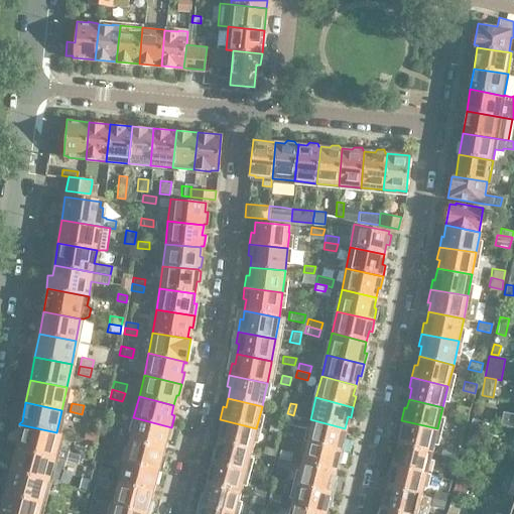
[(455,410),(456,410),(464,412),(466,406),(457,404),(455,410)]
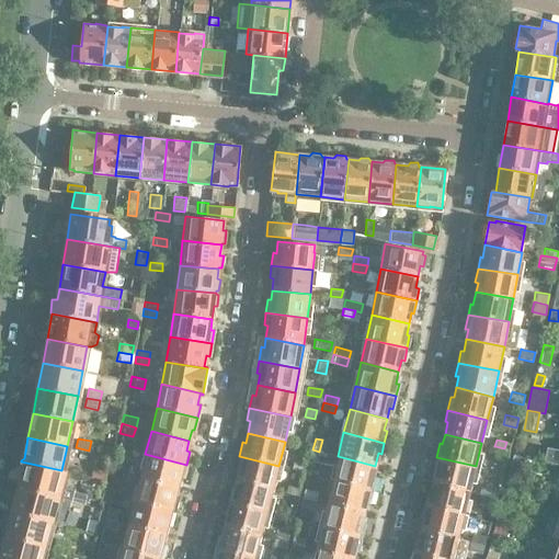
[(102,453),(111,455),(113,446),(104,445),(102,453)]
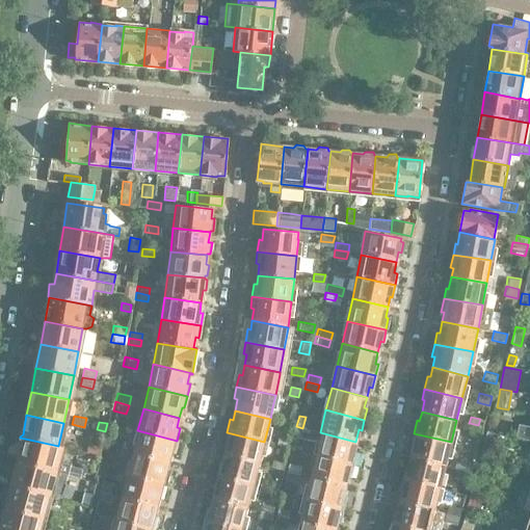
[(481,435),(483,426),(478,425),(470,423),(468,432),(481,435)]
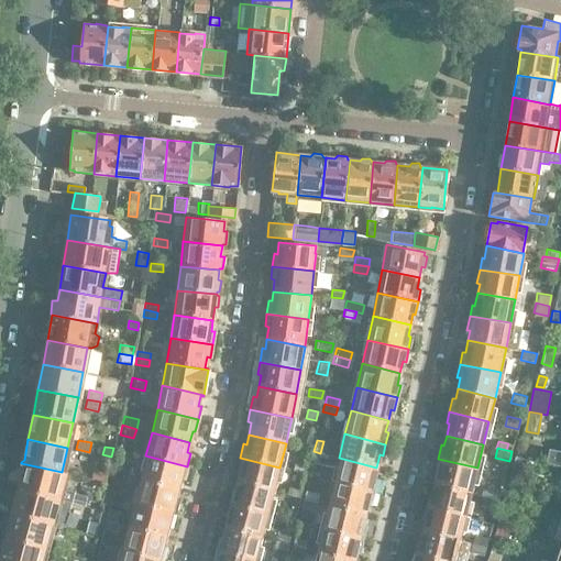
[(540,449),(538,462),(547,463),(549,450),(540,449)]
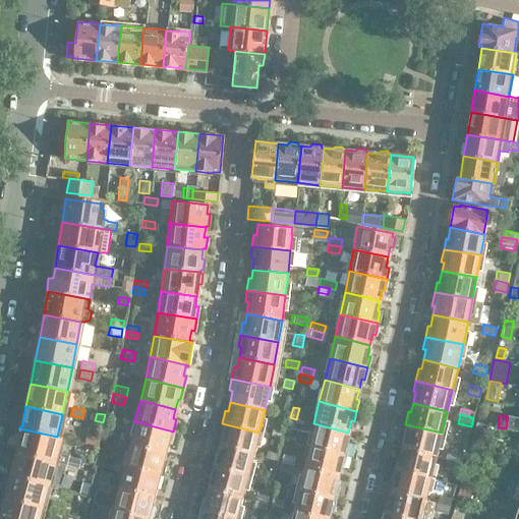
[(518,417),(508,415),(506,428),(518,431),(518,417)]
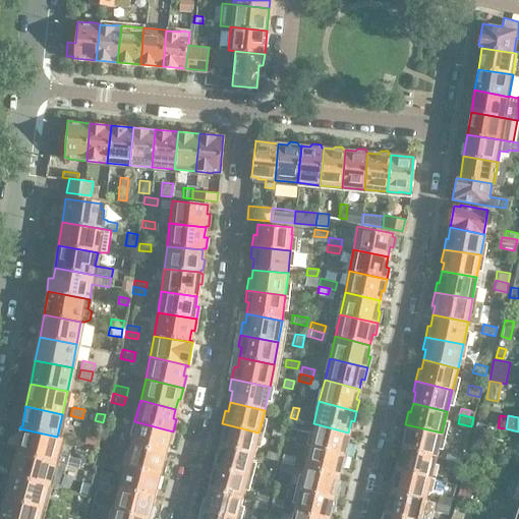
[(134,421),(129,443),(165,452),(167,442),(170,442),(173,431),(134,421)]
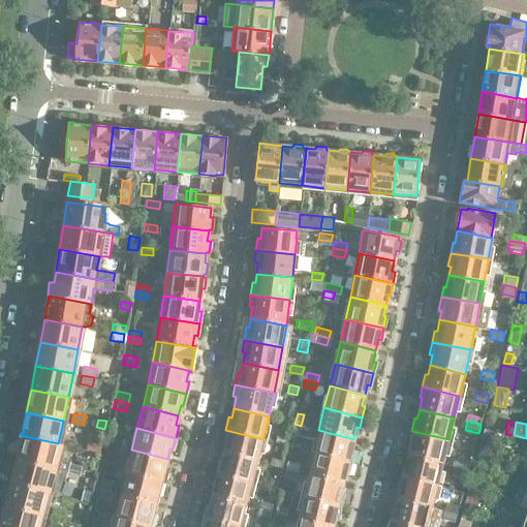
[(225,441),(222,452),(257,461),(260,451),(262,439),(225,430),(223,440),(225,441)]
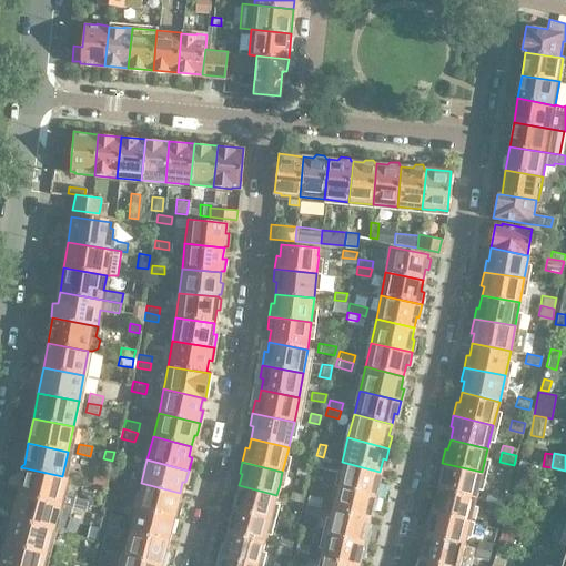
[(342,462),(336,485),(377,496),(380,483),(377,482),(380,472),(342,462)]
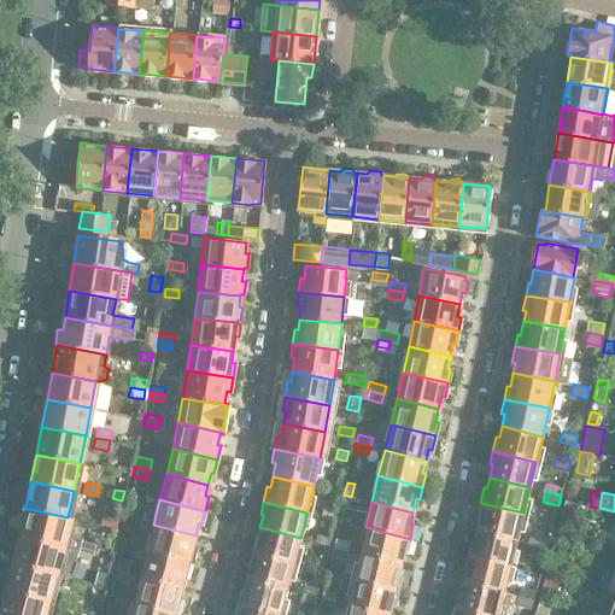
[(578,505),(566,502),(560,523),(573,526),(578,505)]
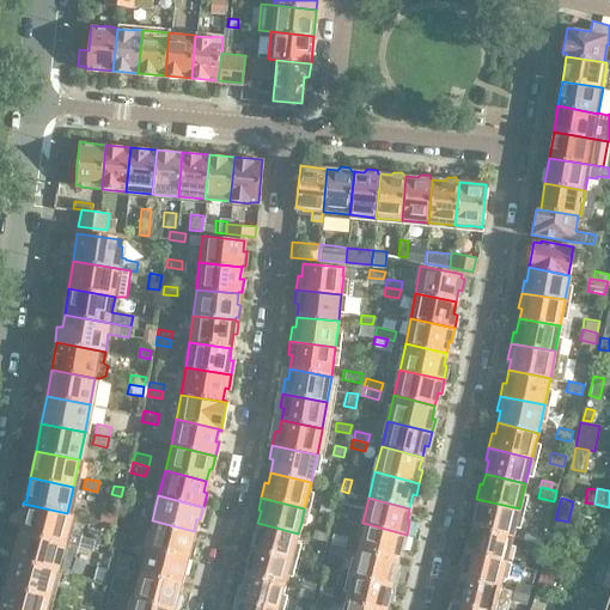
[(476,512),(473,525),(513,535),(519,508),(476,499),(473,511),(476,512)]
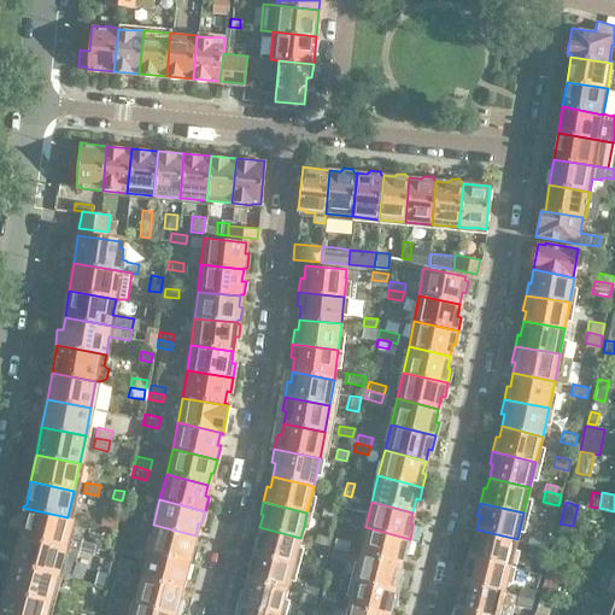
[(126,507),(122,517),(138,521),(140,510),(126,507)]
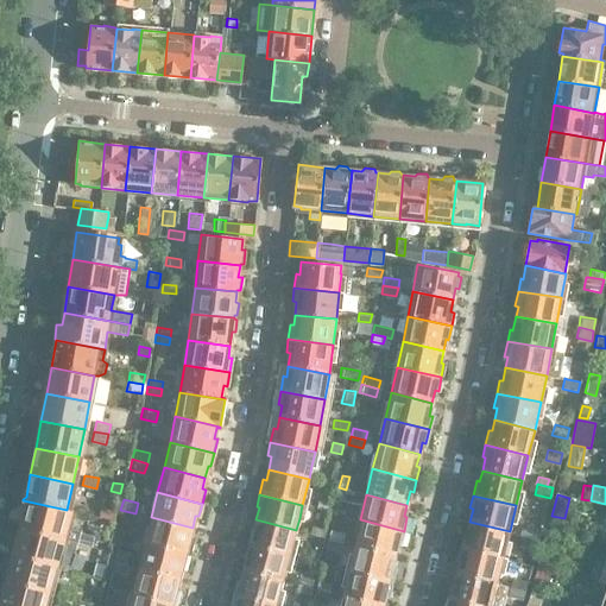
[(25,515),(21,528),(65,540),(73,511),(67,510),(23,500),(19,513),(25,515)]
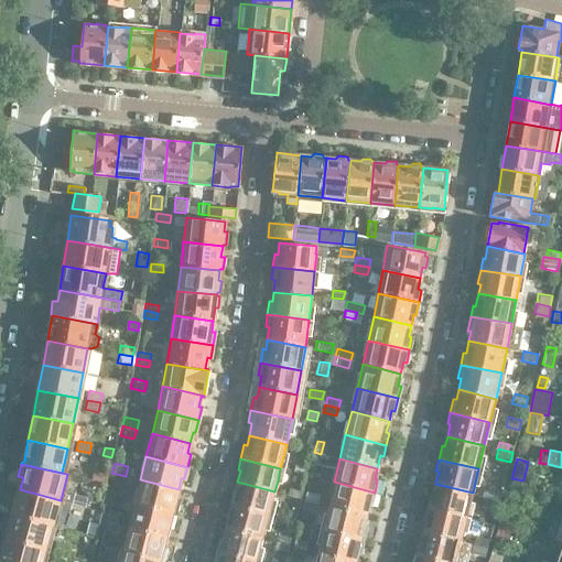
[(296,464),(295,472),(306,474),(309,467),(296,464)]
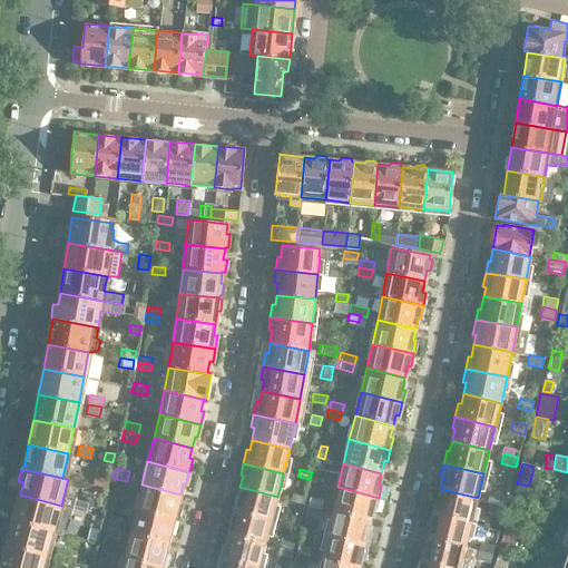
[(91,483),(108,487),(110,477),(94,473),(91,483)]
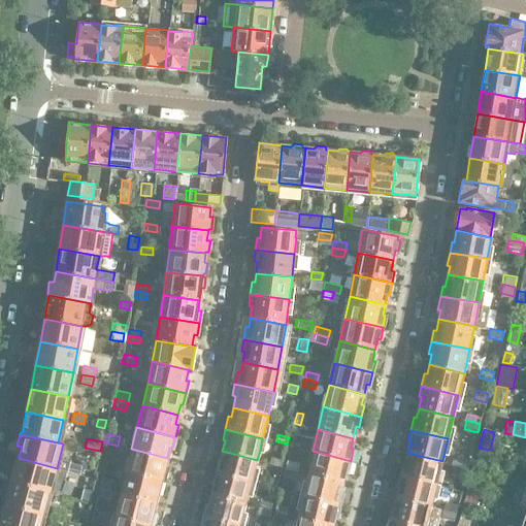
[(490,450),(479,448),(473,466),(485,469),(488,457),(496,459),(497,453),(490,450)]
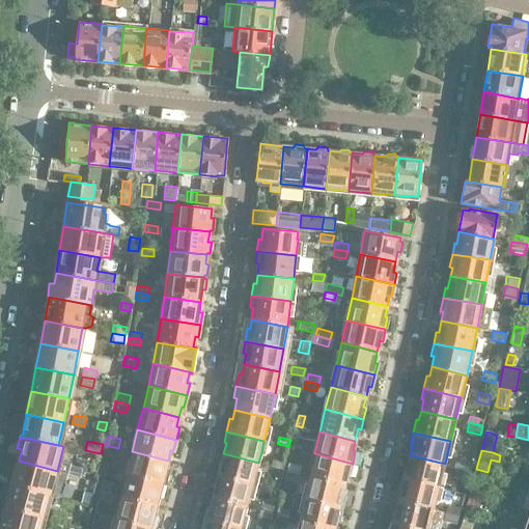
[(132,451),(126,474),(162,483),(162,481),(165,482),(168,470),(165,470),(168,461),(132,451)]
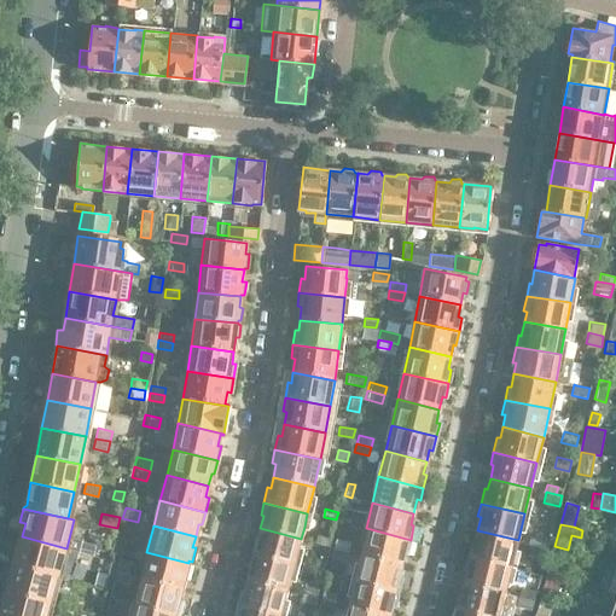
[(254,539),(250,555),(295,565),(301,539),(260,528),(257,539),(254,539)]
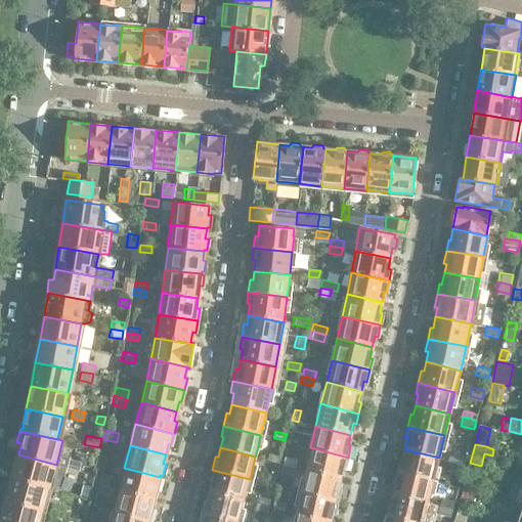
[(310,447),(305,469),(340,478),(342,469),(345,469),(348,458),(310,447)]
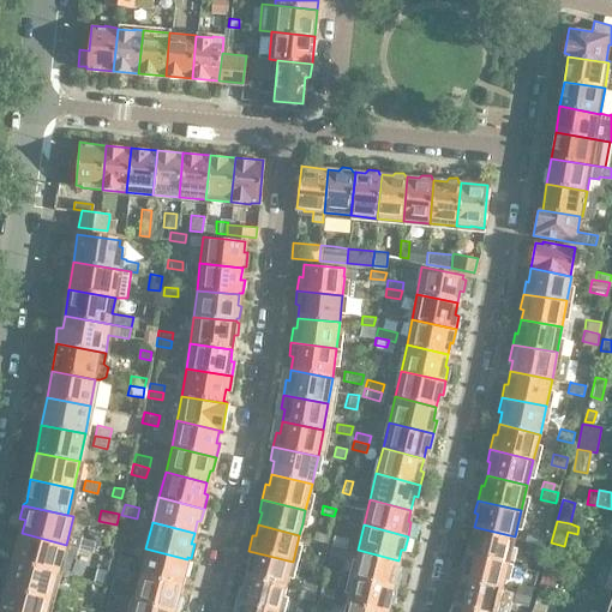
[(468,537),(465,551),(509,562),(515,537),(474,527),(472,538),(468,537)]
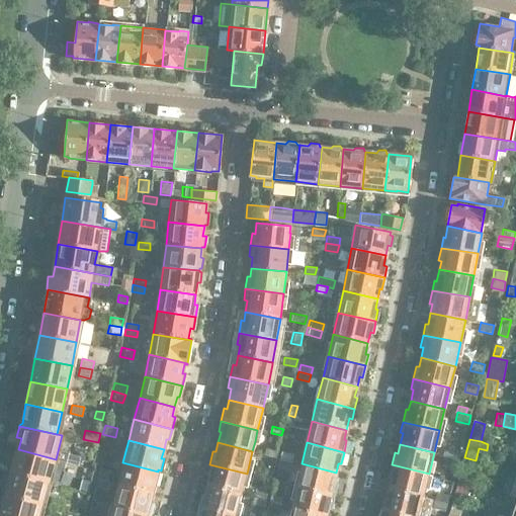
[(100,445),(98,455),(105,457),(108,447),(100,445)]
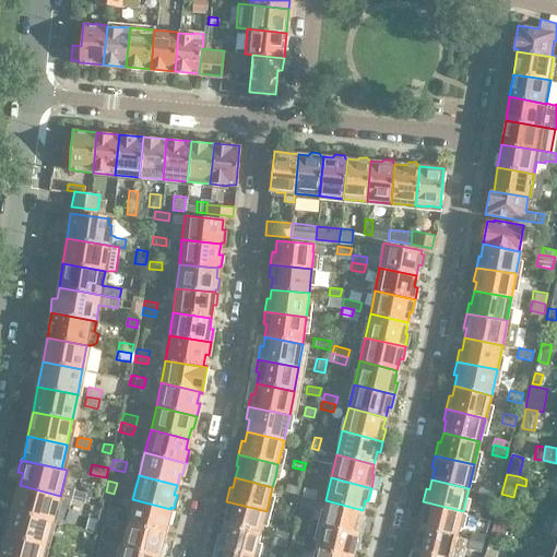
[(497,495),(499,485),(483,481),(481,490),(497,495)]
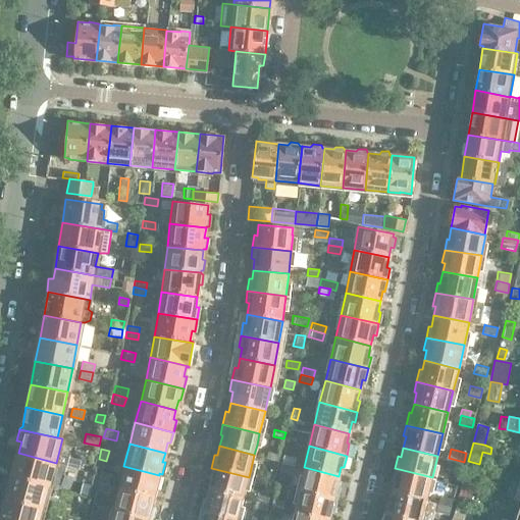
[(264,457),(276,460),(278,454),(266,451),(264,457)]
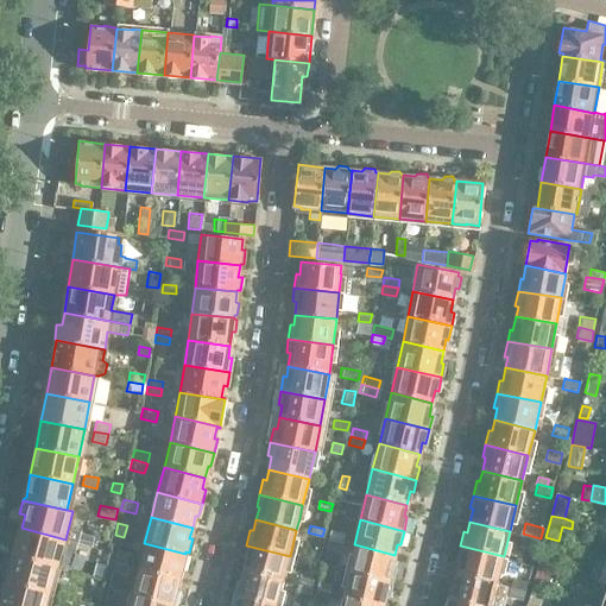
[(21,528),(14,554),(58,566),(73,569),(80,543),(65,540),(21,528)]
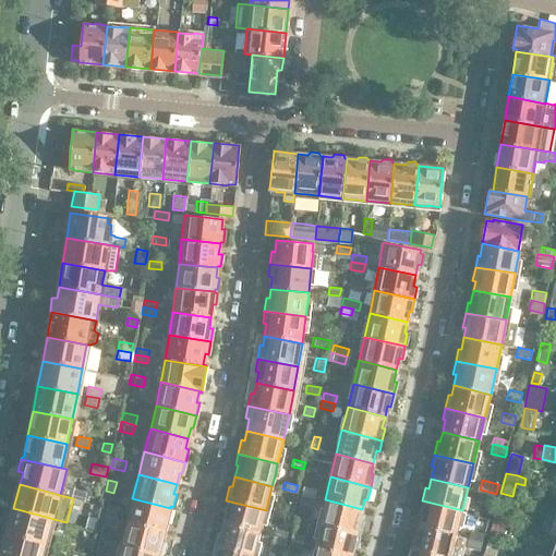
[(301,494),(314,497),(316,490),(302,486),(301,494)]
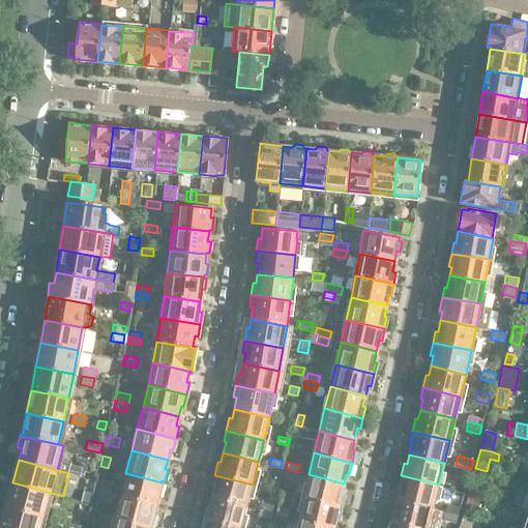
[(468,477),(471,469),(456,465),(452,474),(468,477)]
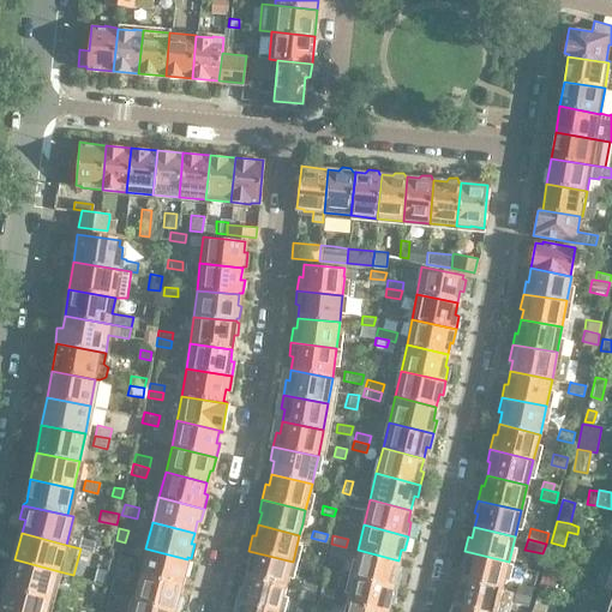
[(329,551),(343,555),(346,547),(331,544),(329,551)]
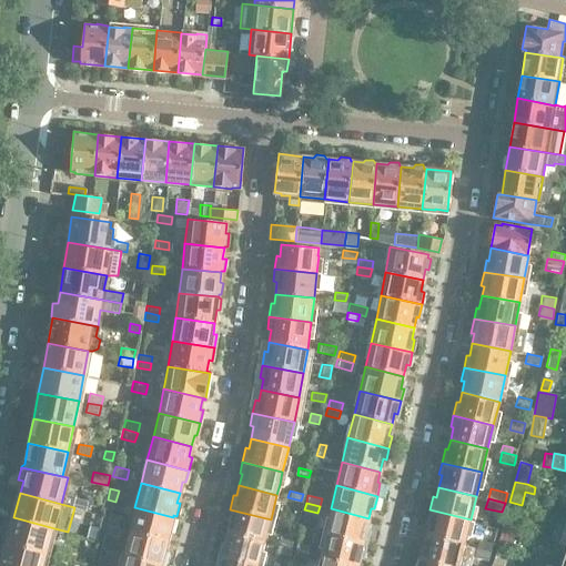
[(134,507),(129,531),(167,541),(170,532),(172,532),(175,519),(172,519),(173,517),(134,507)]
